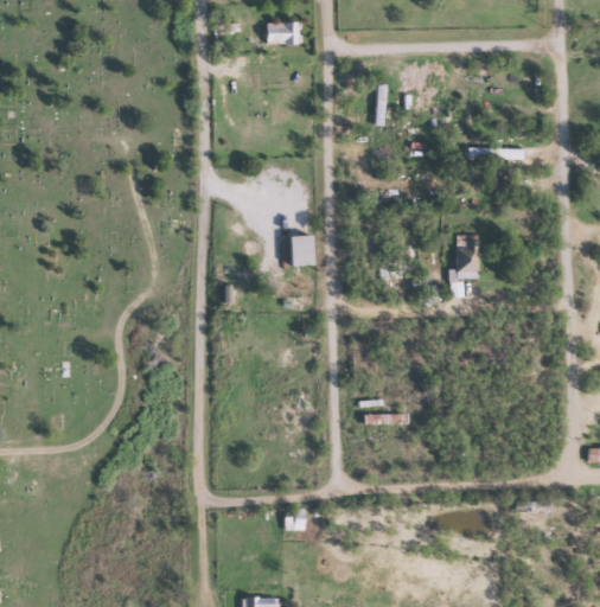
[(301,44),(268,44),(268,23),(301,23),(301,44)]
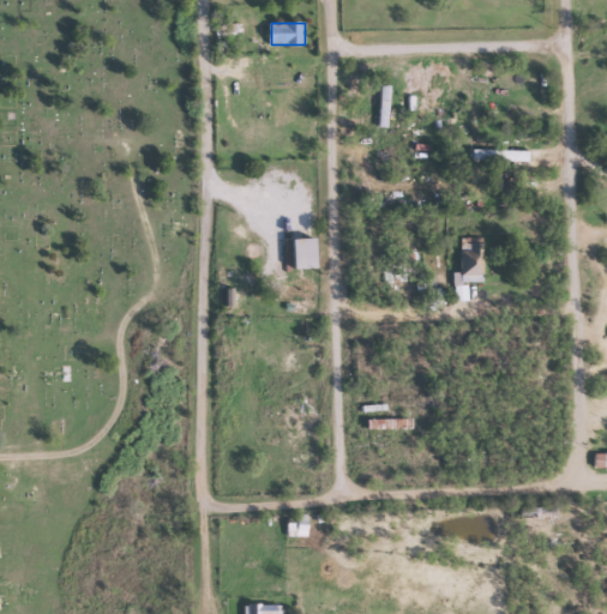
[(475,162),(475,150),(530,150),(530,162),(475,162)]
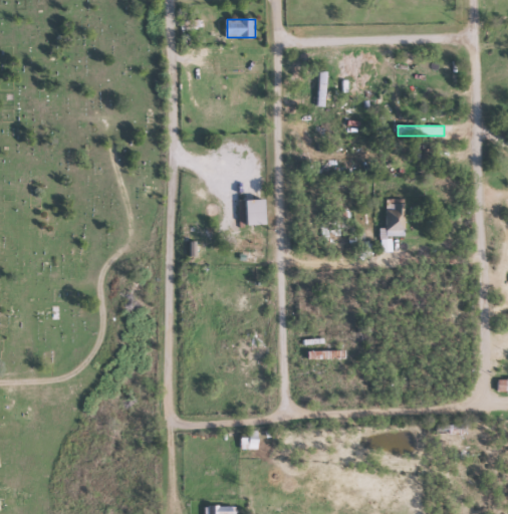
[(247,224),(247,199),(266,199),(266,224),(247,224)]
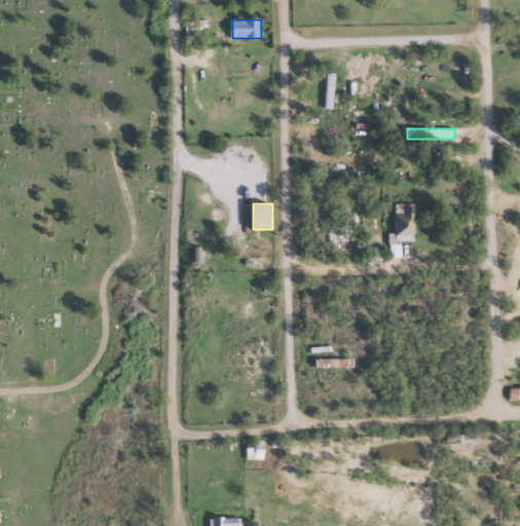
[(397,240),(397,203),(414,203),(414,240),(397,240)]
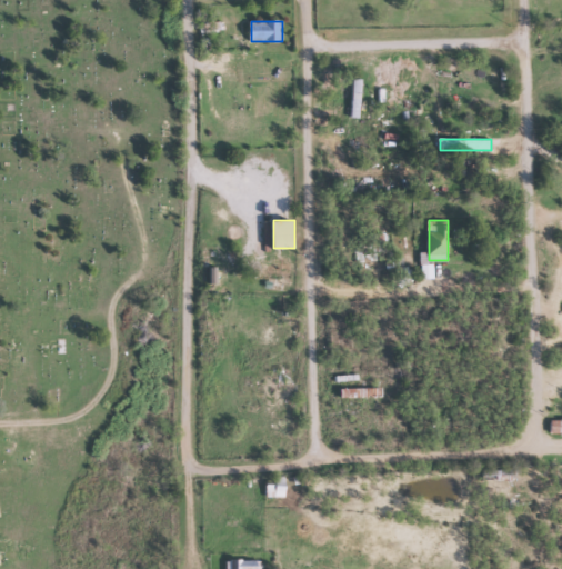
[(380,397),(342,397),(342,388),(380,388),(380,397)]
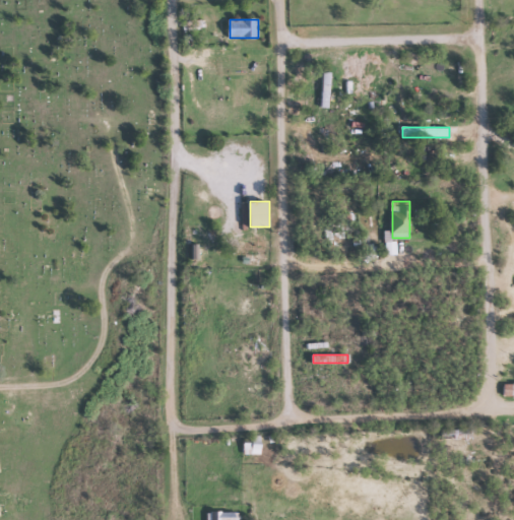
[(261,438),(261,455),(245,455),(245,438),(261,438)]
